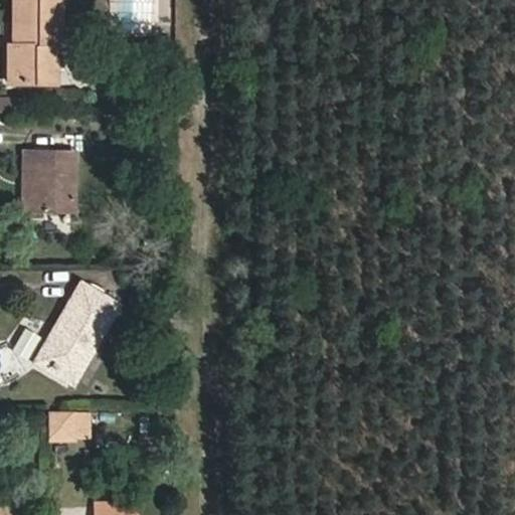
[(57,47),(57,0),(12,0),(13,84),(52,84),(52,47),(57,47)]
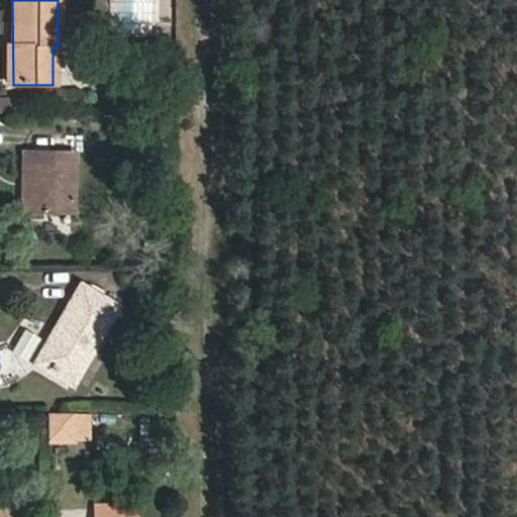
[(0,113),(19,114),(18,100),(0,99),(0,113)]
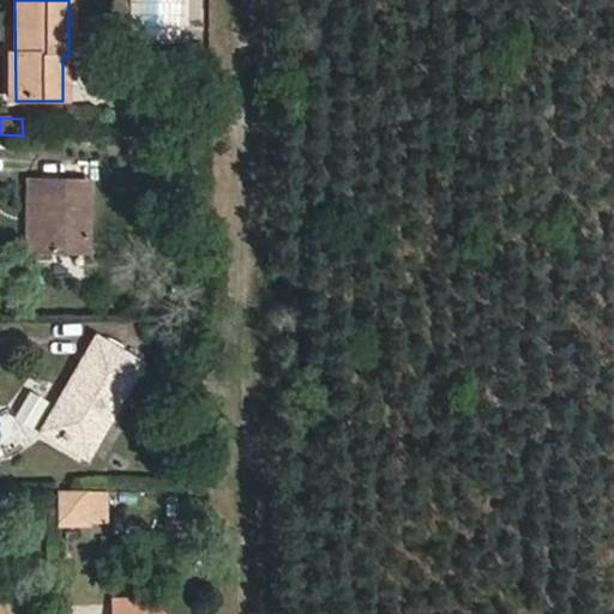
[(40,254),(42,181),(29,180),(26,254),(40,254)]
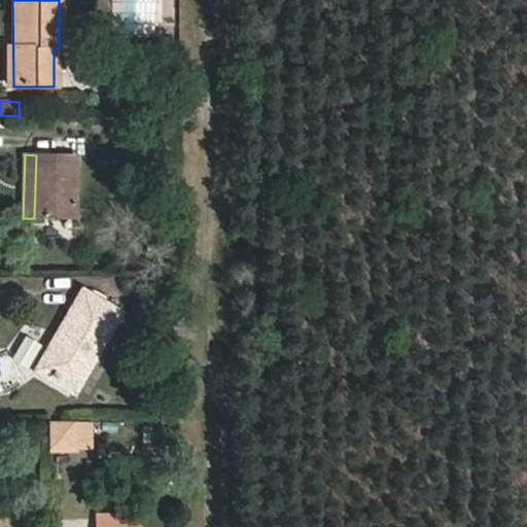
[(73,219),(74,156),(36,155),(34,218),(73,219)]
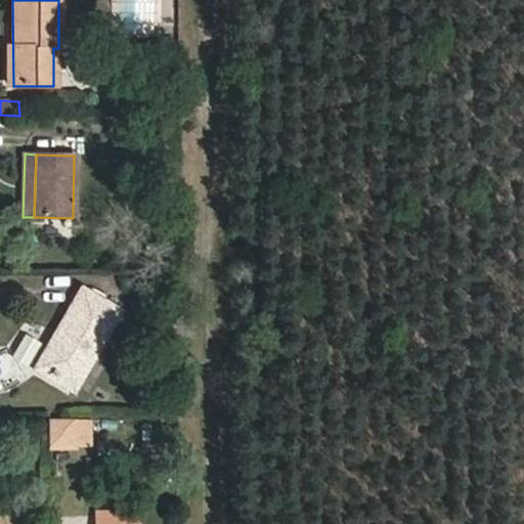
[(74,392),(120,311),(81,289),(35,369),(74,392)]
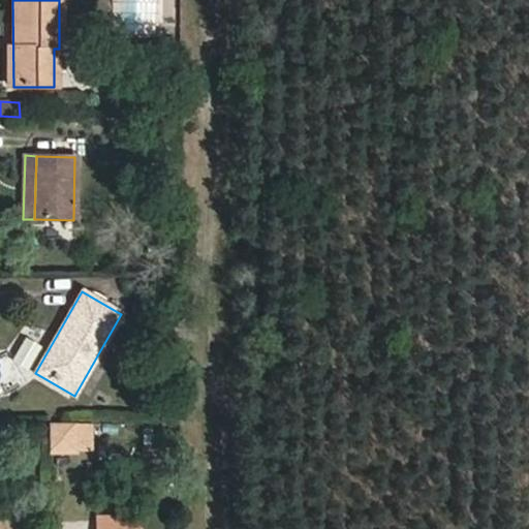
[(74,456),(75,424),(45,423),(45,456),(74,456)]
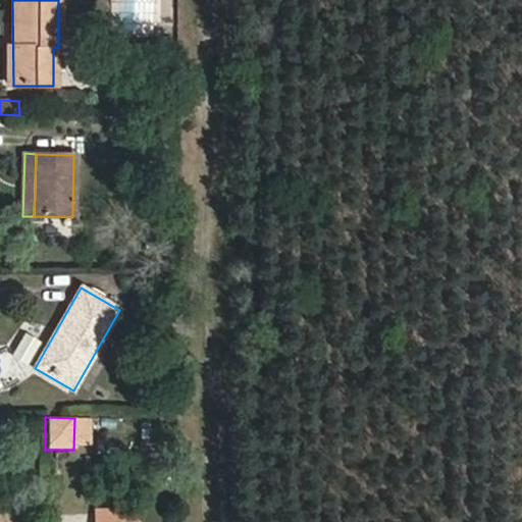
[(136,521),(137,511),(98,511),(97,521),(136,521)]
